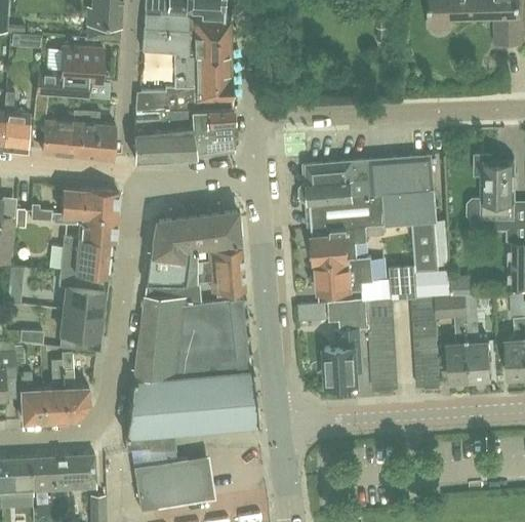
[(0,0),(0,32),(24,34),(25,28),(5,26),(6,0),(0,0)]
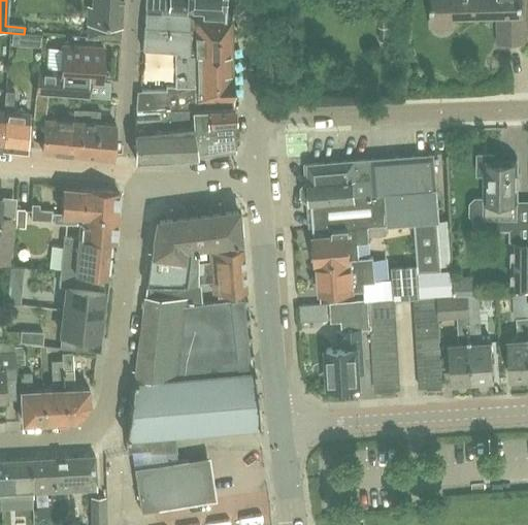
[(122,0),(92,0),(92,8),(88,7),(87,26),(88,26),(87,39),(120,41),(120,39),(116,39),(117,28),(121,29),(122,0)]
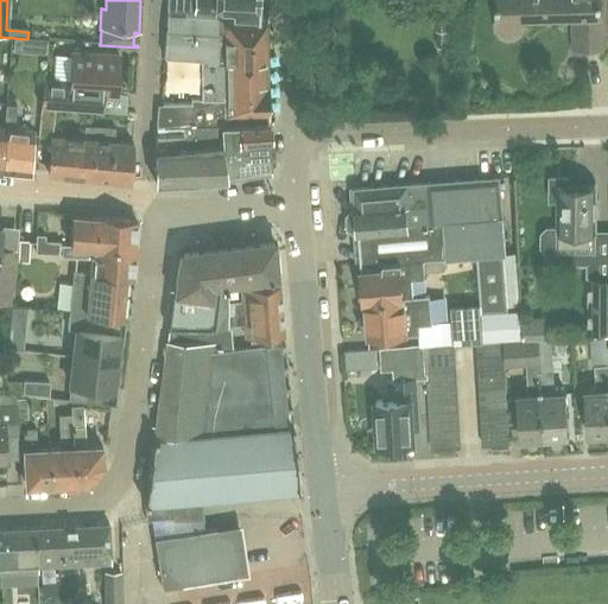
[(257,0),(166,0),(166,10),(169,10),(168,16),(230,20),(230,19),(263,20),(266,17),(266,11),(264,8),(257,7),(257,0)]
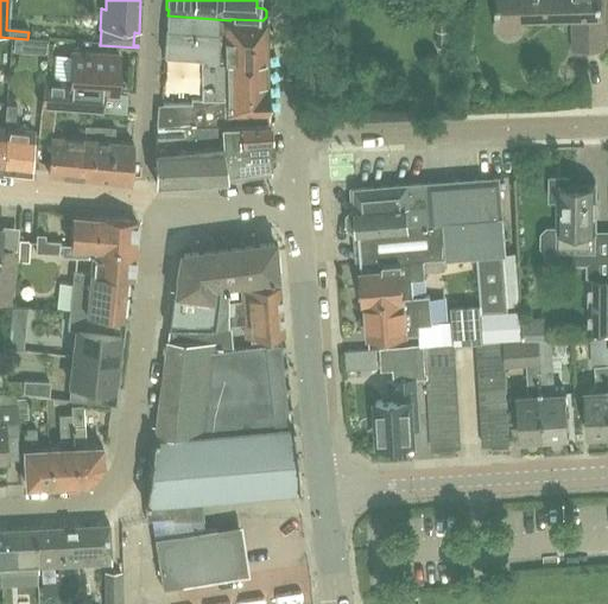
[(495,0),(498,32),(520,32),(520,19),(582,18),(583,51),(606,51),(603,0),(495,0)]
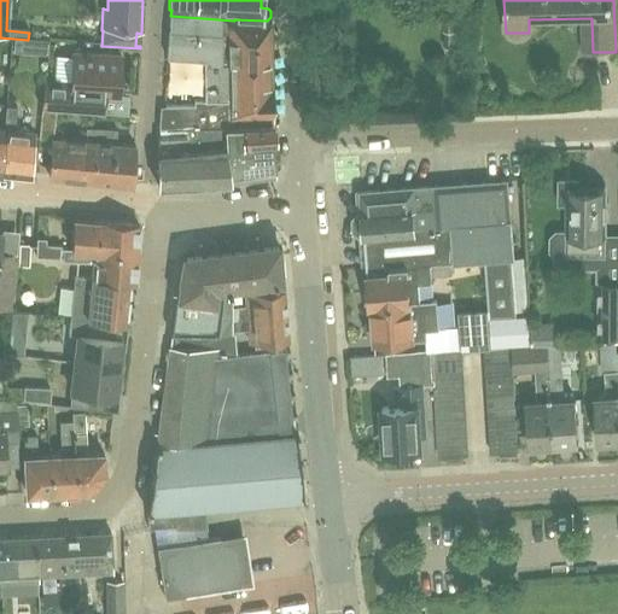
[(188,132),(223,130),(227,130),(227,128),(270,126),(270,58),(266,53),(266,22),(234,21),(170,16),(167,60),(204,63),(204,103),(193,103),(194,109),(159,109),(158,130),(188,132)]
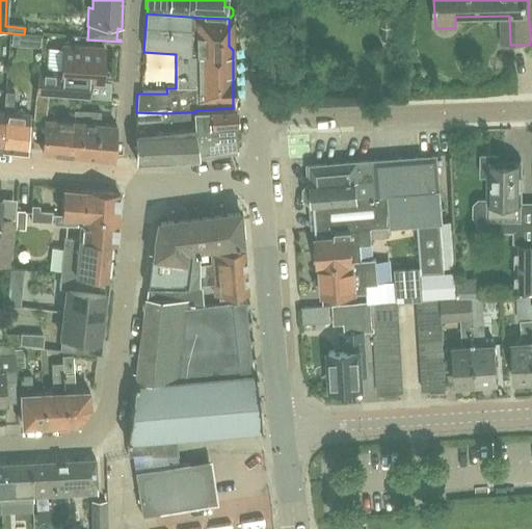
[(12,34),(11,47),(41,49),(42,36),(12,34)]
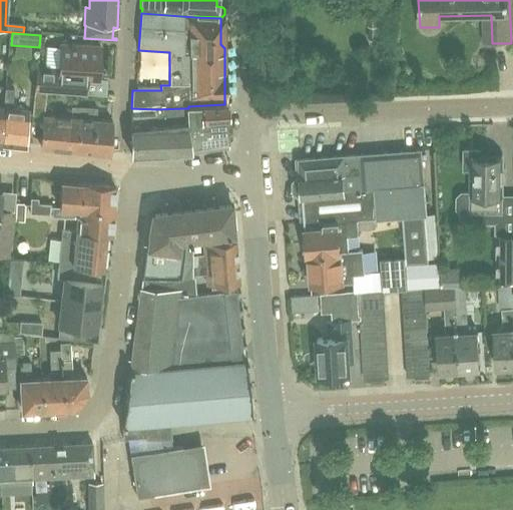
[(59,71),(37,70),(34,92),(45,93),(84,96),(85,80),(98,81),(100,49),(60,46),(59,71)]
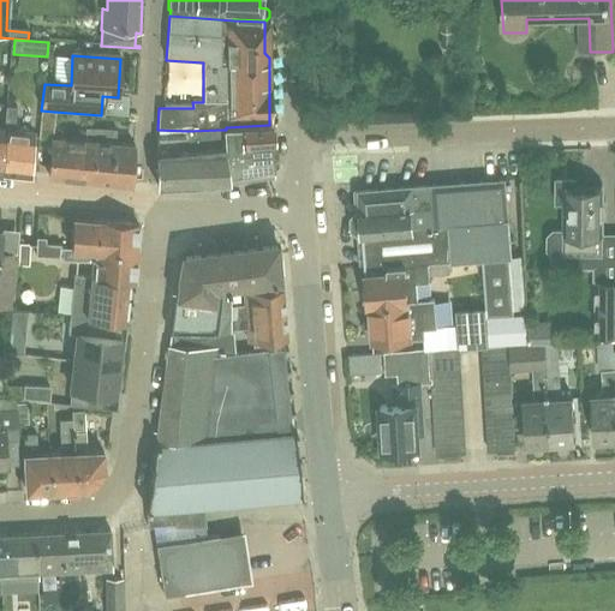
[(6,124),(5,131),(1,173),(30,175),(34,135),(13,132),(16,109),(6,108),(5,123),(6,124)]
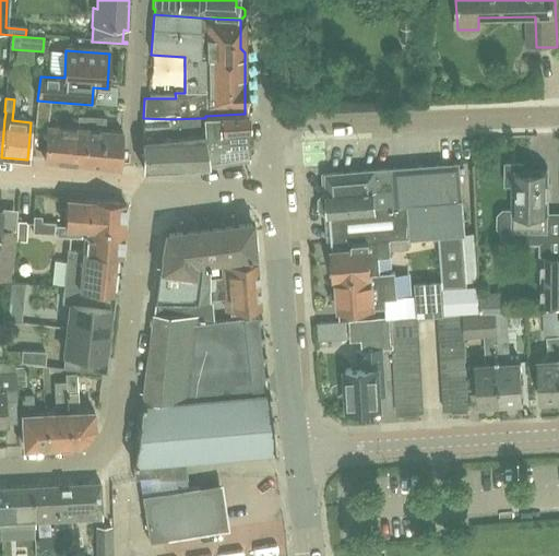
[(49,102),(37,101),(35,125),(47,126),(49,102)]
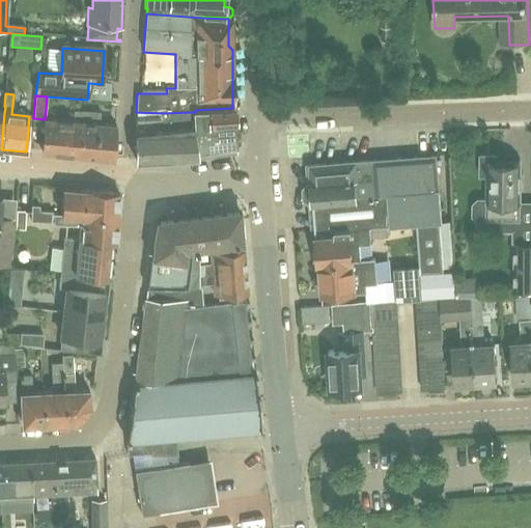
[(232,110),(195,112),(192,112),(193,135),(197,159),(229,155),(233,148),(232,110)]
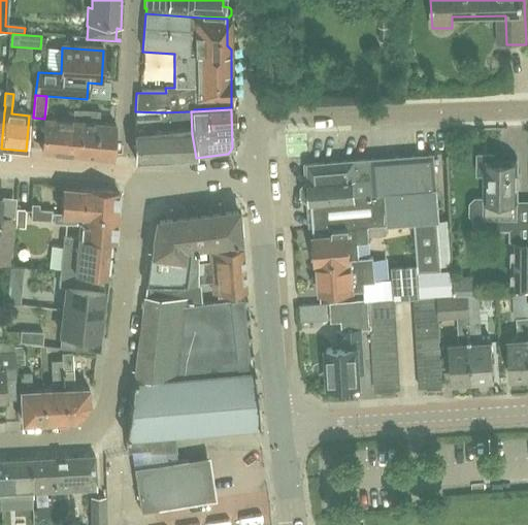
[(74,110),(73,122),(72,122),(83,123),(79,157),(112,160),(116,126),(99,125),(100,113),(74,110)]
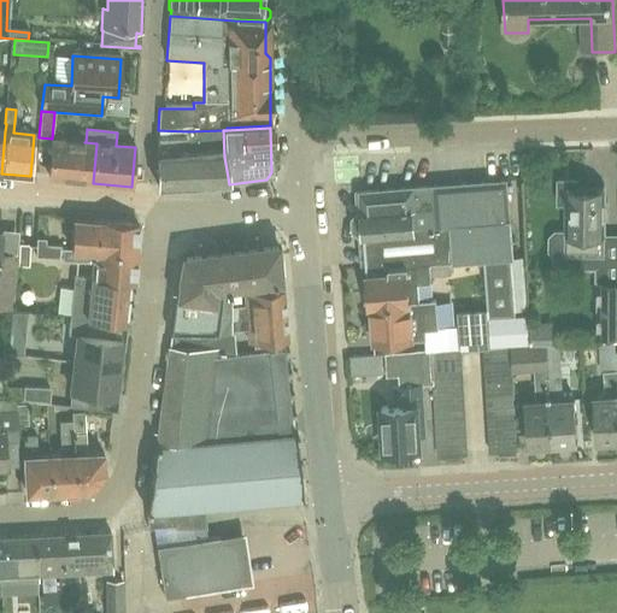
[(158,187),(229,184),(224,157),(223,130),(188,131),(188,137),(158,137),(157,159),(158,187)]
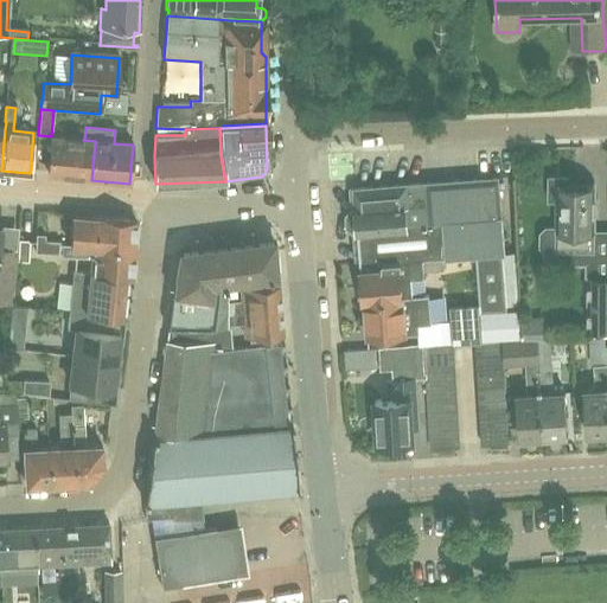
[(51,136),(46,177),(91,180),(95,141),(83,140),(84,140),(51,136)]
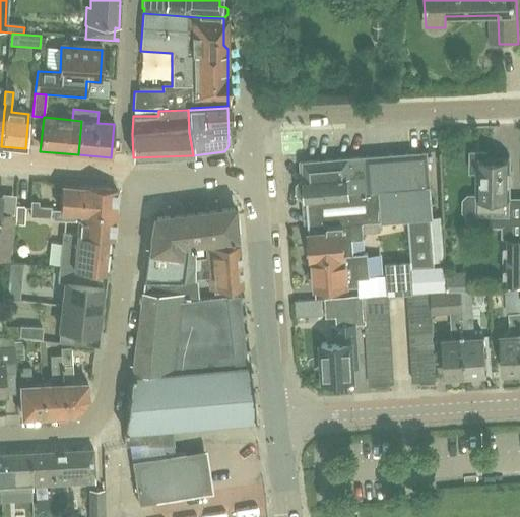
[(470,153),(470,174),(477,174),(477,197),(467,196),(462,201),(462,214),(466,219),(466,229),(502,230),(501,240),(505,240),(505,242),(510,242),(510,219),(508,219),(509,162),(488,162),(488,153),(470,153)]
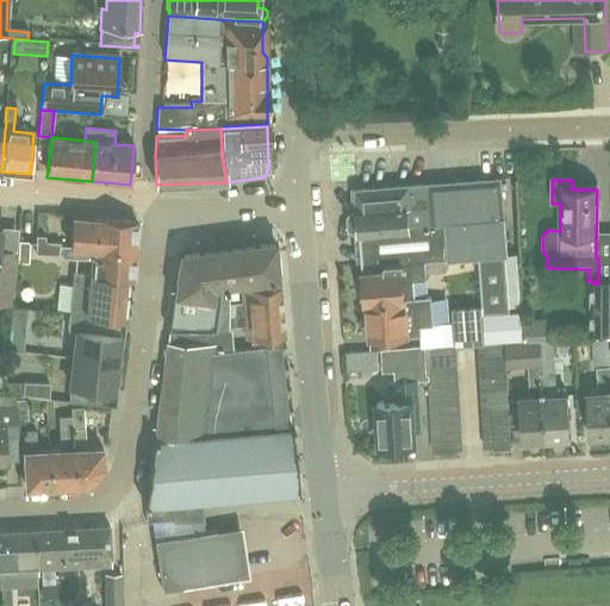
[(358,213),(352,219),(353,230),(358,235),(361,267),(386,266),(386,267),(448,262),(478,260),(481,307),(450,310),(452,326),(453,348),(456,348),(477,347),(484,345),(481,317),(509,314),(504,257),(506,257),(500,181),(428,186),(428,187),(408,188),(356,192),(358,213)]
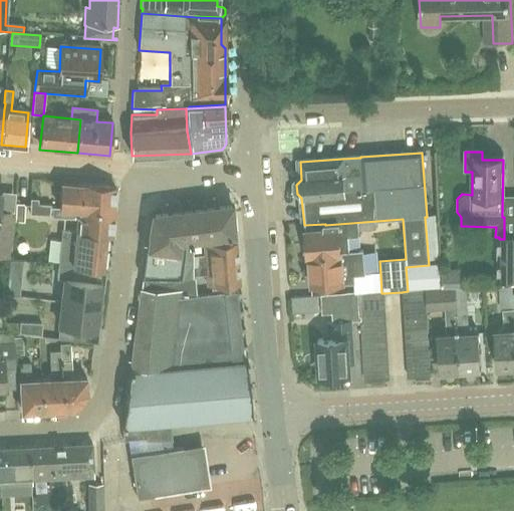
[(54,219),(79,221),(80,221),(81,210),(113,213),(115,189),(81,186),(61,184),(59,210),(50,209),(50,206),(38,206),(38,201),(31,201),(30,216),(49,217),(54,219)]
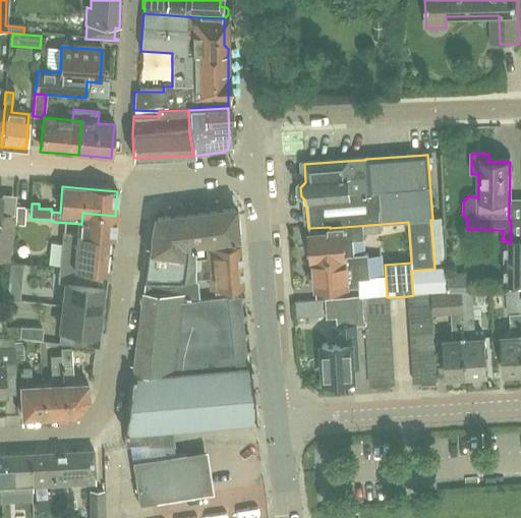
[(0,261),(10,263),(14,218),(0,216),(0,215),(1,200),(0,199),(0,261)]
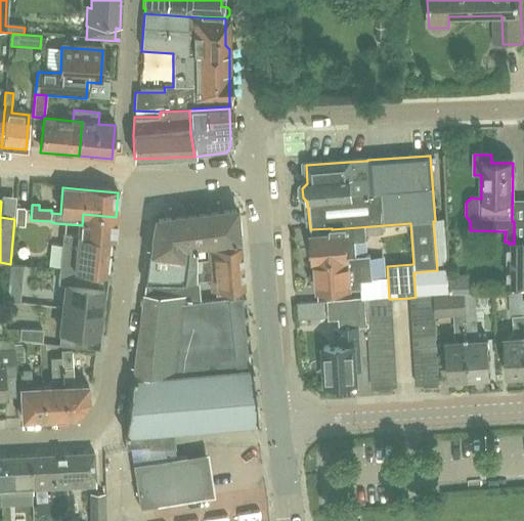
[(237,213),(231,212),(220,210),(162,217),(154,223),(143,297),(187,296),(199,295),(199,285),(197,285),(197,284),(197,273),(197,248),(233,243),(233,235),(239,235),(237,213)]
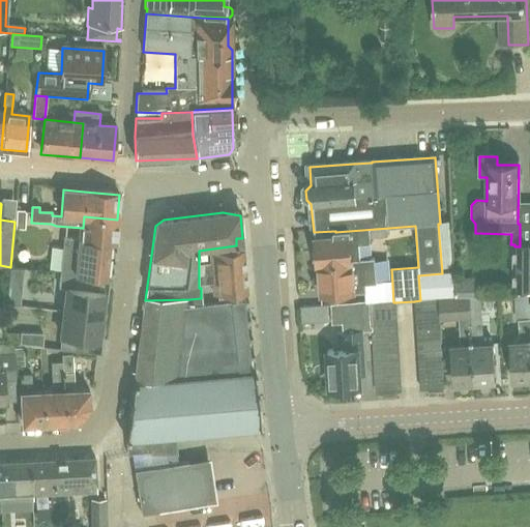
[(117,220),(84,216),(83,228),(82,228),(82,240),(110,243),(116,244),(117,220)]
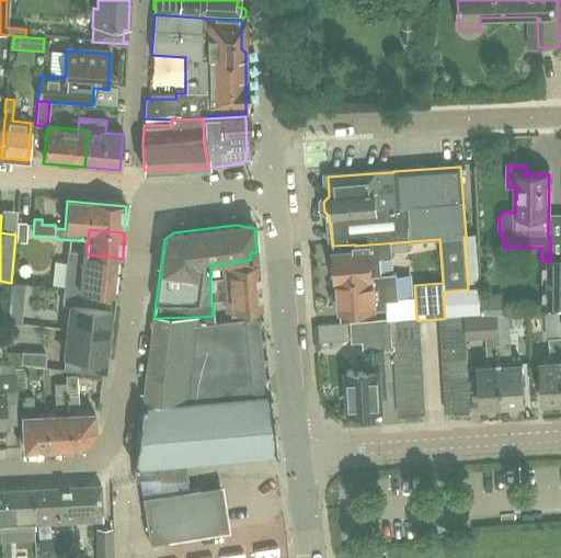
[(355,245),(332,246),(334,282),(336,282),(339,315),(374,312),(374,311),(386,310),(388,310),(387,303),(397,302),(396,276),(380,277),(379,260),(390,259),(390,253),(410,252),(412,248),(412,241),(355,246),(355,245)]
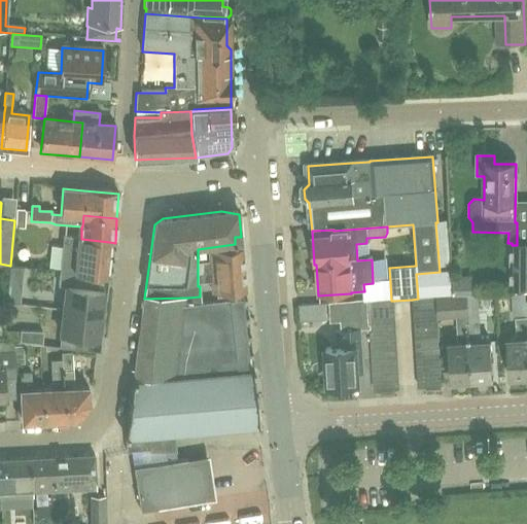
[(64,274),(73,275),(88,276),(105,278),(109,242),(81,239),(77,239),(64,238),(61,273),(60,272),(60,273),(64,274)]
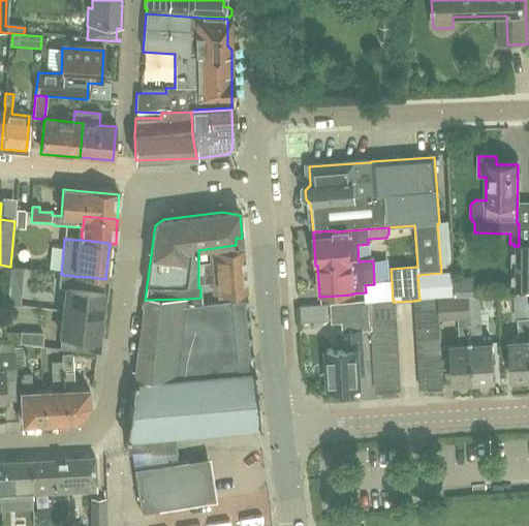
[(528,245),(519,246),(514,246),(512,289),(518,289),(518,297),(528,296),(528,245)]
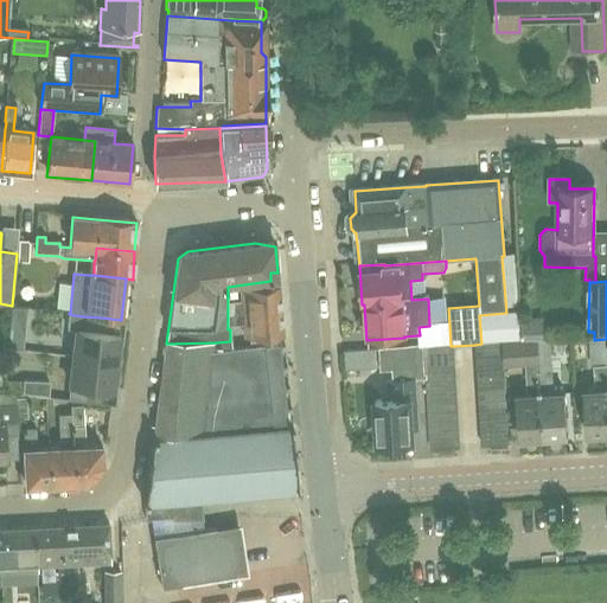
[(280,287),(248,290),(242,290),(243,303),(231,303),(232,315),(281,310),(280,287)]
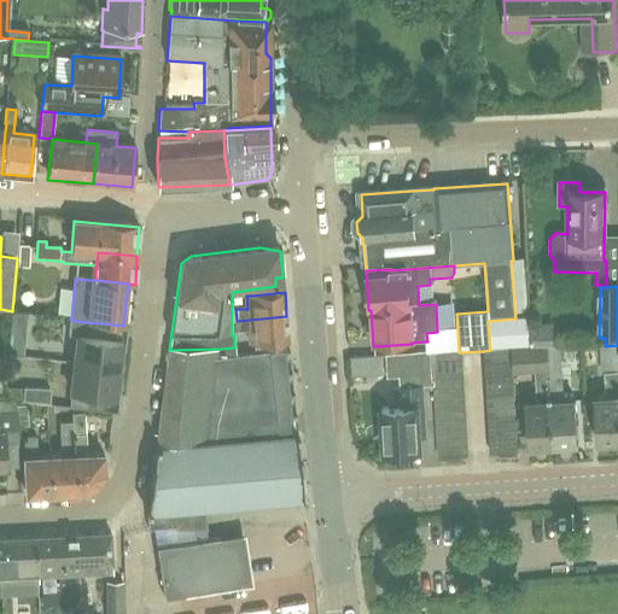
[(237,321),(232,322),(232,334),(249,332),(250,344),(257,344),(289,341),(286,316),(237,321)]
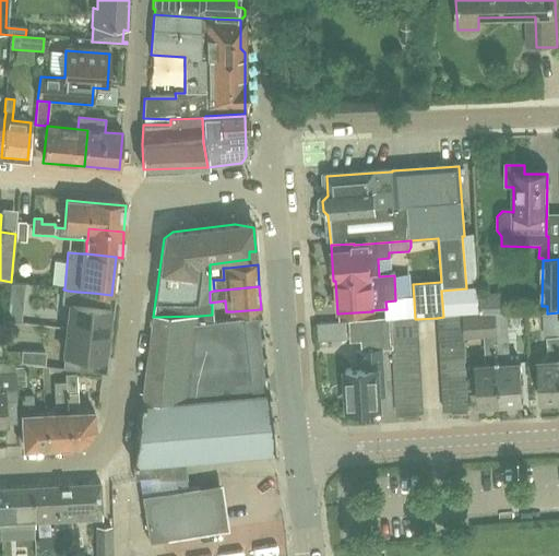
[(466,288),(441,291),(443,317),(463,316),(479,315),(479,295),(478,287),(466,288)]
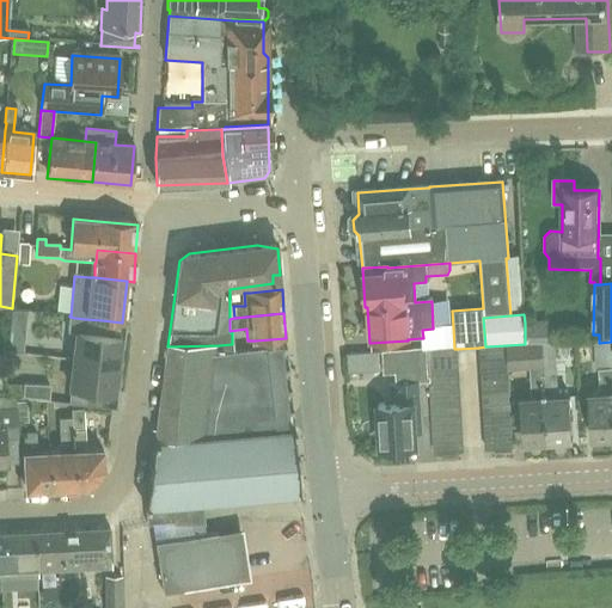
[(72,333),(77,333),(74,361),(117,367),(118,348),(123,349),(124,339),(99,336),(102,320),(85,319),(74,318),(72,333)]
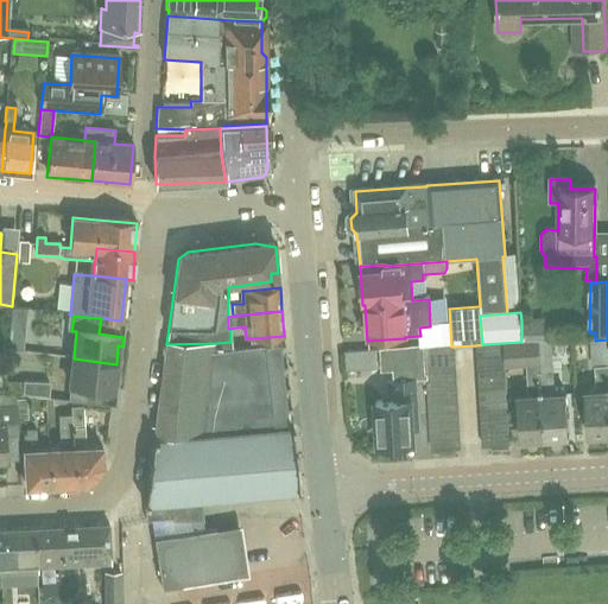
[(544,319),(521,320),(521,342),(537,342),(545,343),(544,319)]
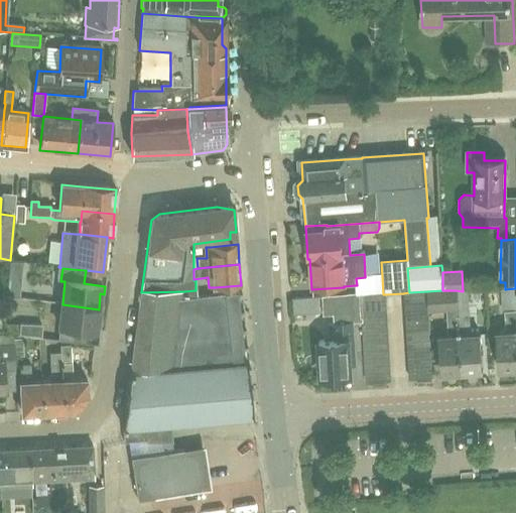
[(22,281),(10,280),(8,297),(20,299),(22,281)]
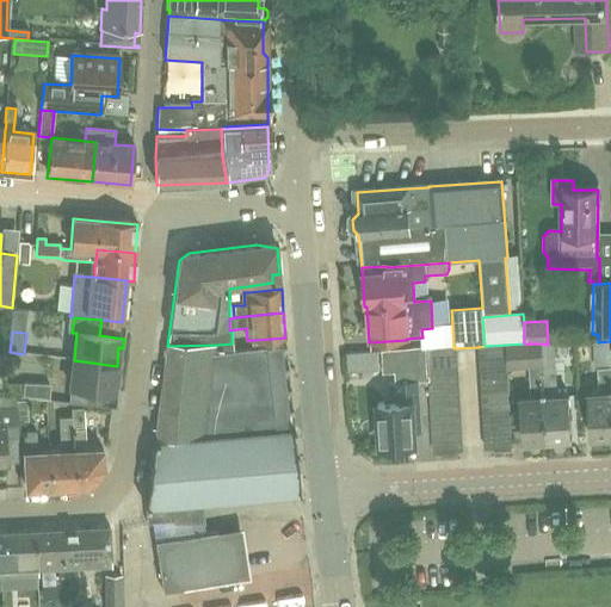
[(232,353),(232,344),(218,345),(167,346),(154,443),(146,509),(171,507),(202,505),(301,496),(294,431),(291,432),(290,417),(291,417),(284,347),(232,353)]
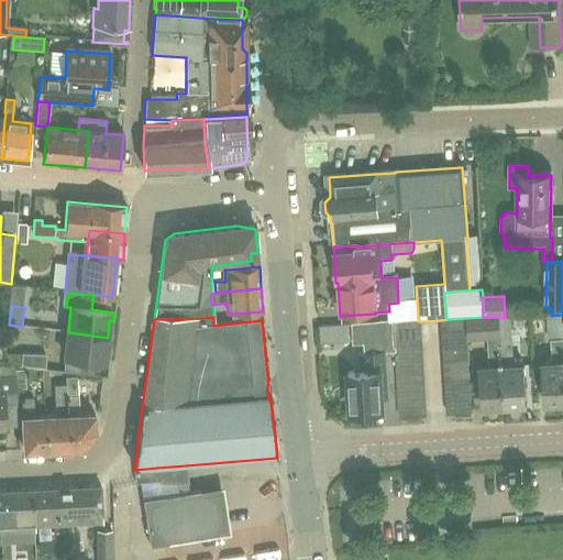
[(497,317),(466,318),(467,332),(467,343),(488,341),(489,368),(478,369),(481,409),(504,408),(497,317)]
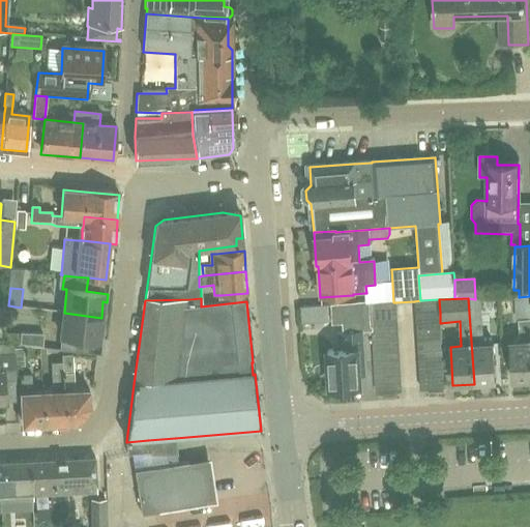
[(475,299),(468,298),(474,384),(496,382),(493,344),(482,345),(481,324),(482,324),(480,299),(475,299)]
